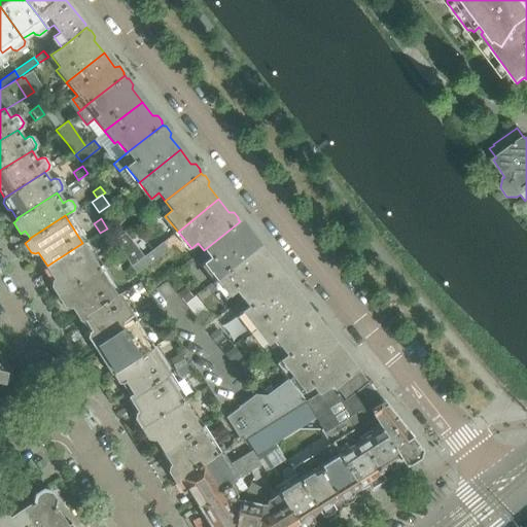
[(240,221),(204,250),(210,258),(204,265),(216,279),(256,247),(246,234),(247,230),(243,223),(241,223),(240,221)]
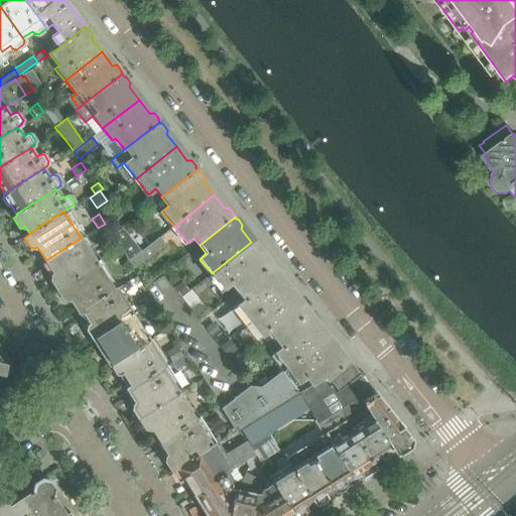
[(115,219),(107,225),(114,235),(122,228),(115,219)]
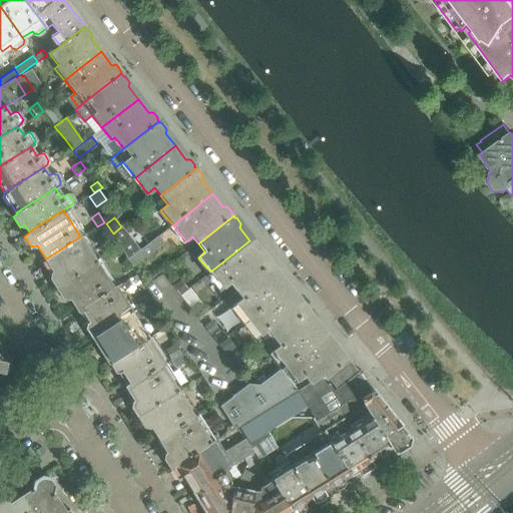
[(119,245),(130,237),(121,226),(113,233),(112,234),(119,245)]
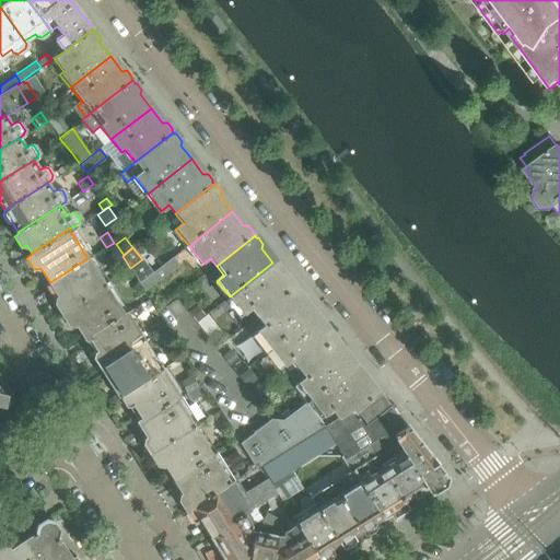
[(50,282),(47,284),(47,286),(50,283),(60,298),(57,300),(56,304),(62,315),(106,288),(88,258),(50,282)]
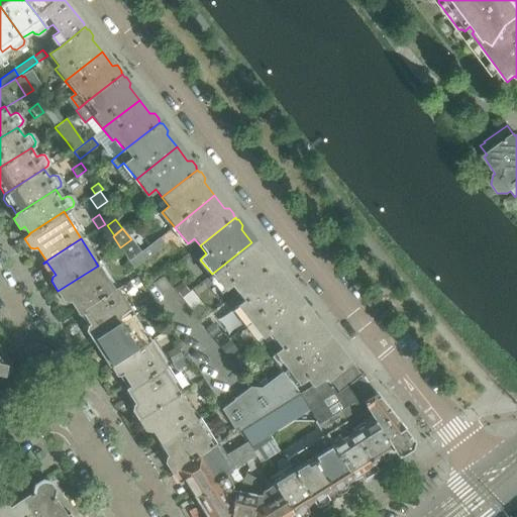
[(160,238),(141,252),(128,262),(134,269),(144,261),(145,262),(166,245),(160,238)]
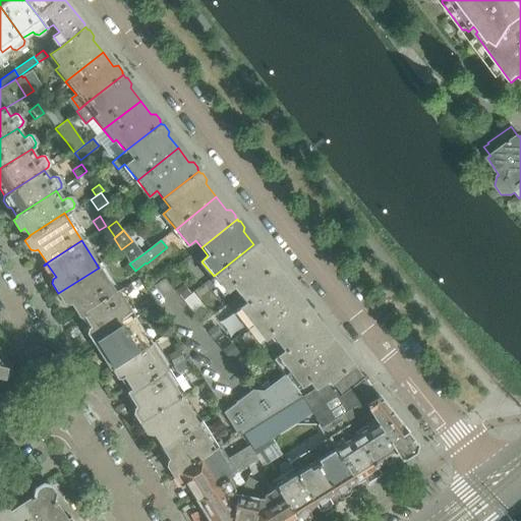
[(142,254),(132,241),(121,249),(129,264),(142,254)]
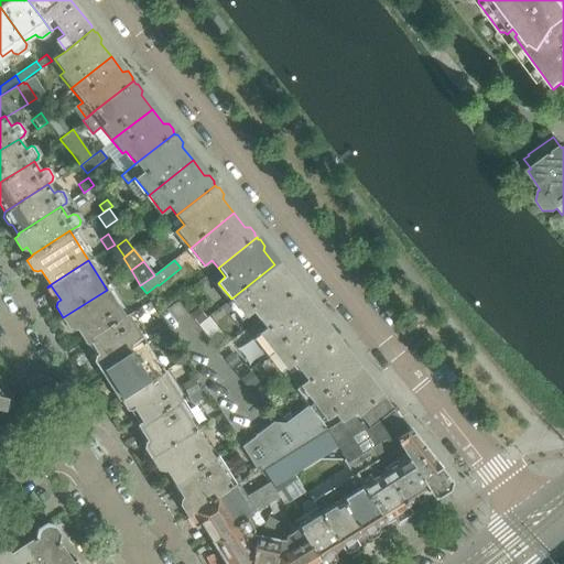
[(274,264),(231,299),(245,316),(252,310),(259,318),(296,289),(295,286),(295,285),(291,279),(286,279),(278,269),(274,264)]
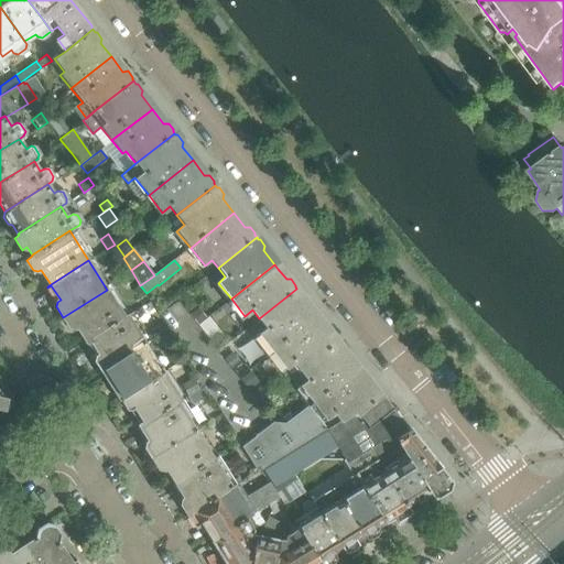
[(296,289),(259,318),(267,327),(258,334),(272,351),(315,316),(304,302),(305,297),(301,292),(300,292),(296,289)]
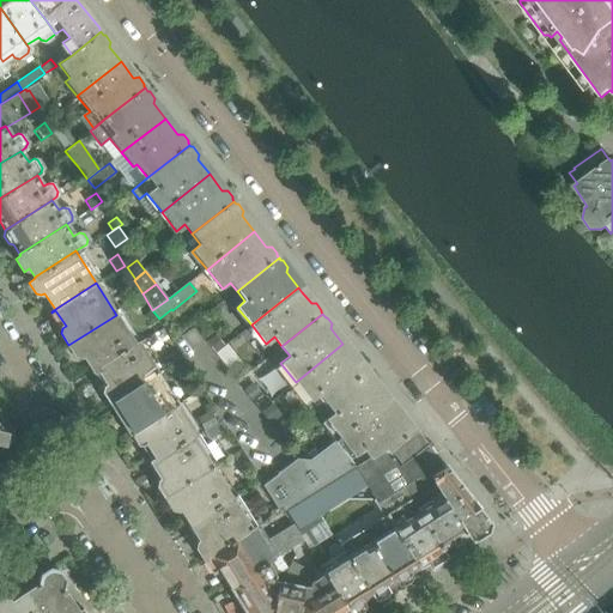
[(116,315),(68,345),(76,356),(84,354),(93,370),(90,372),(91,374),(97,370),(135,345),(116,315)]
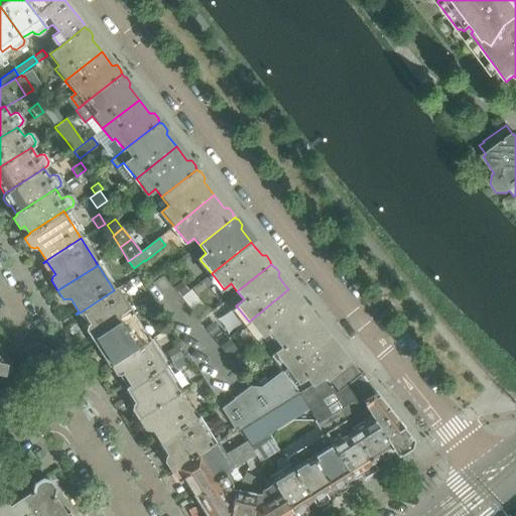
[(138,276),(134,270),(124,276),(128,282),(138,276)]
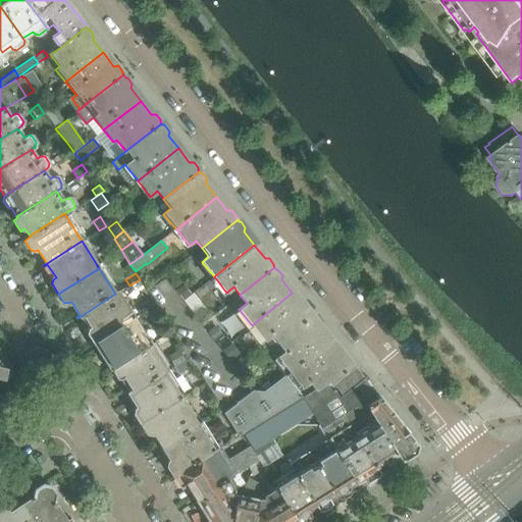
[(184,284),(175,291),(184,301),(191,295),(184,284)]
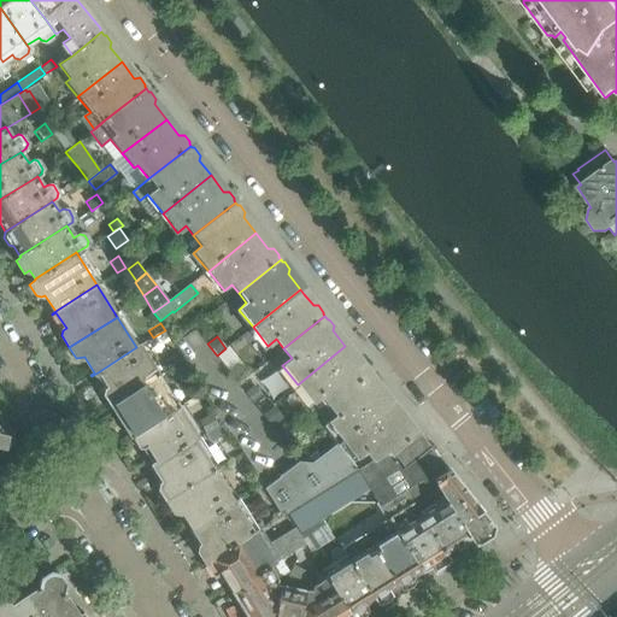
[(136,347),(98,372),(109,388),(105,391),(104,395),(111,407),(156,378),(159,376),(140,346),(136,347)]
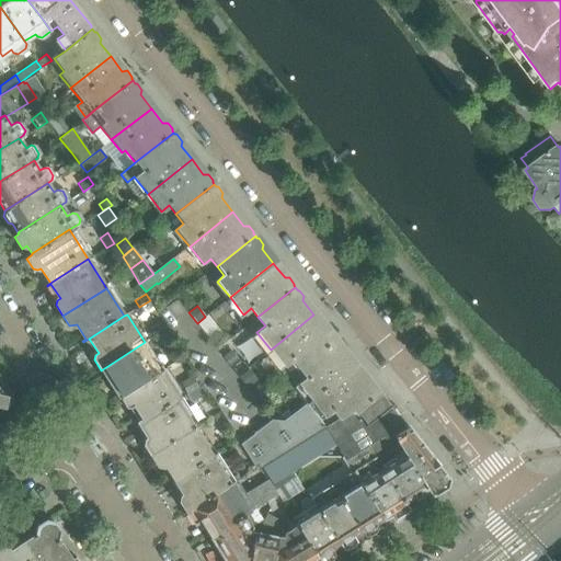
[(205,317),(197,323),(204,332),(214,323),(207,315),(205,317)]
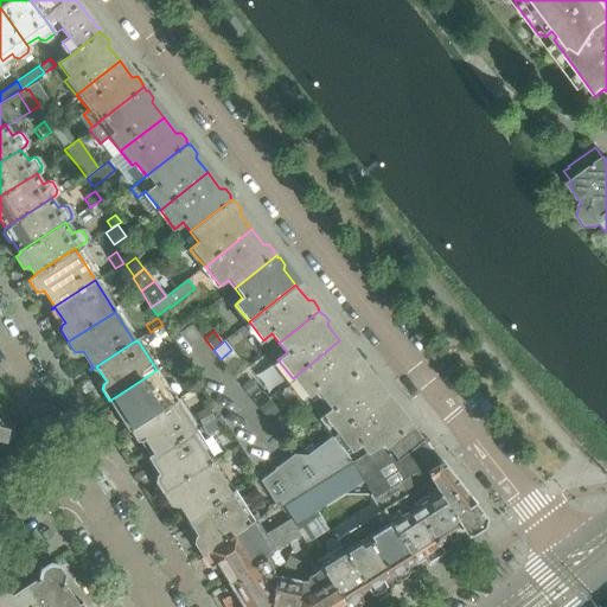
[(339,340),(293,378),(307,397),(315,390),(323,401),(364,368),(362,364),(362,363),(357,356),(352,356),(343,345),(339,340)]
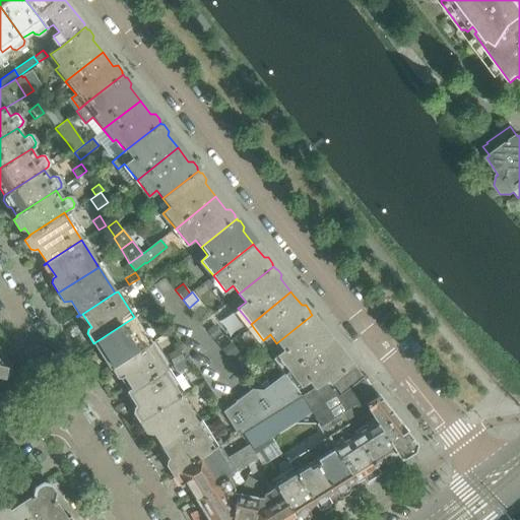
[(312,315),(276,343),(282,350),(276,355),(288,372),(328,339),(318,327),(320,322),(315,317),(314,317),(312,315)]
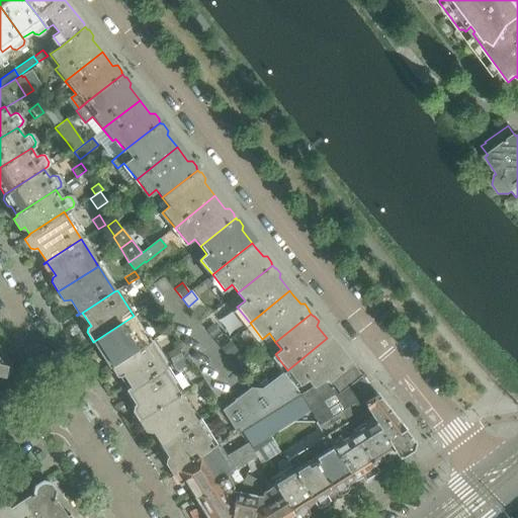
[(131,318),(93,342),(102,355),(108,365),(146,342),(131,318)]
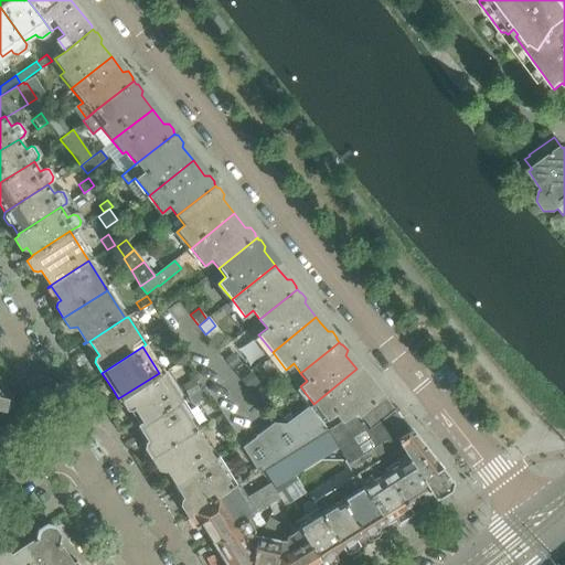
[(232,353),(225,359),(234,371),(241,364),(232,353)]
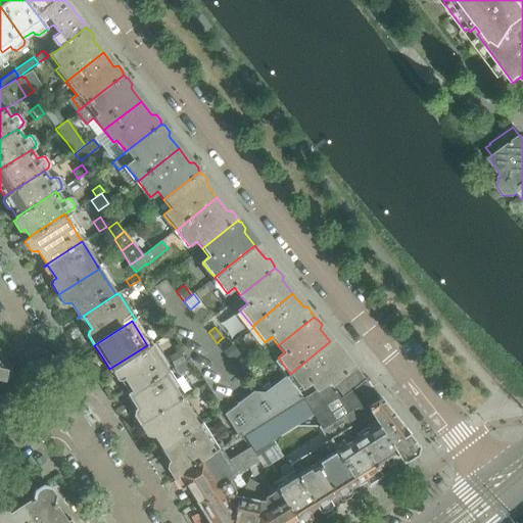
[(236,408),(226,417),(239,438),(244,435),(302,398),(328,382),(330,385),(334,382),(354,367),(344,352),(341,354),(330,341),(290,374),(265,394),(254,393),(239,405),(238,405),(235,407),(236,408)]
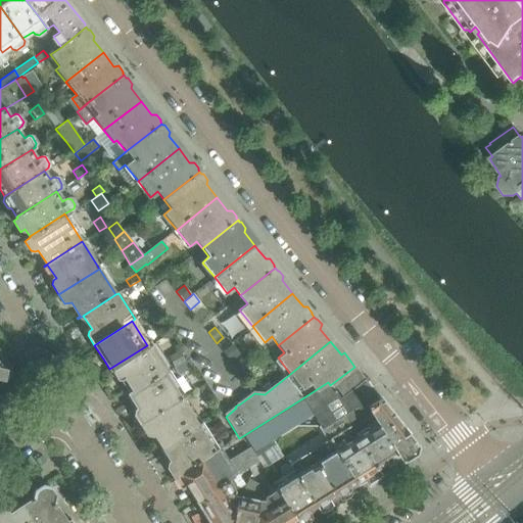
[(147,345),(109,369),(116,381),(121,382),(129,395),(164,372),(167,371),(149,344),(147,345)]
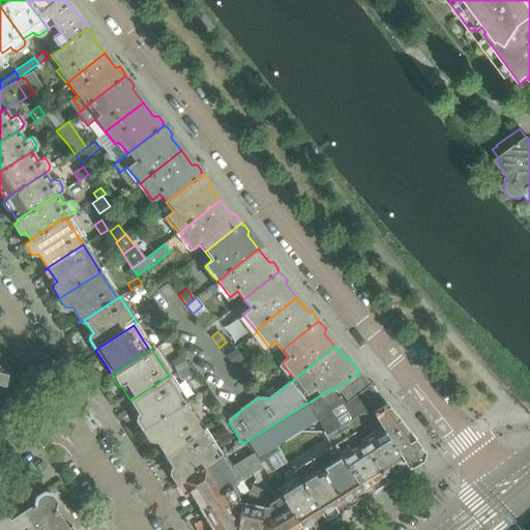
[(235,349),(226,356),(234,366),(243,359),(235,349)]
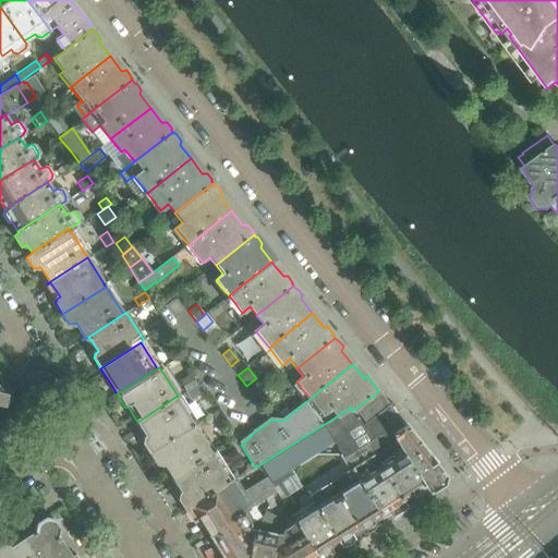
[(191,375),(179,381),(185,392),(197,385),(191,375)]
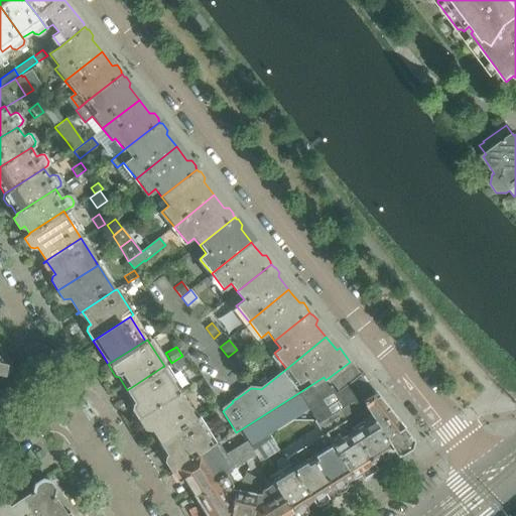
[(176,370),(191,361),(186,354),(182,356),(171,363),(176,370)]
